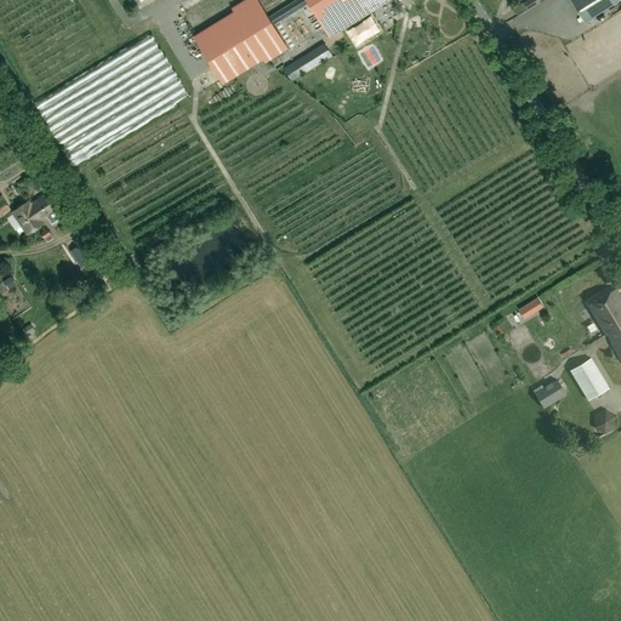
[(149,0),(132,0),(132,12),(151,12),(149,0)]
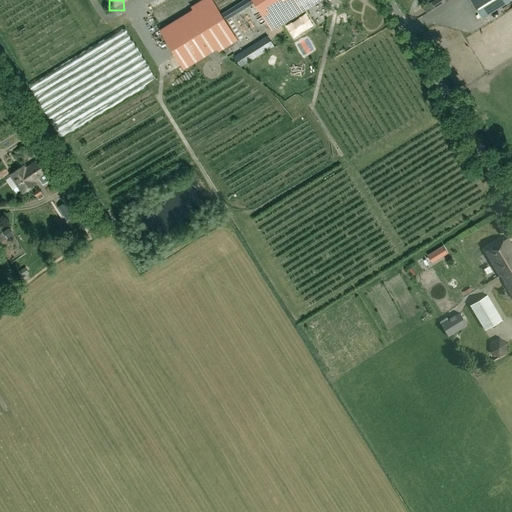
[(128,0),(129,0),(132,0),(135,5),(143,0),(146,0),(152,9),(167,0),(128,0)]
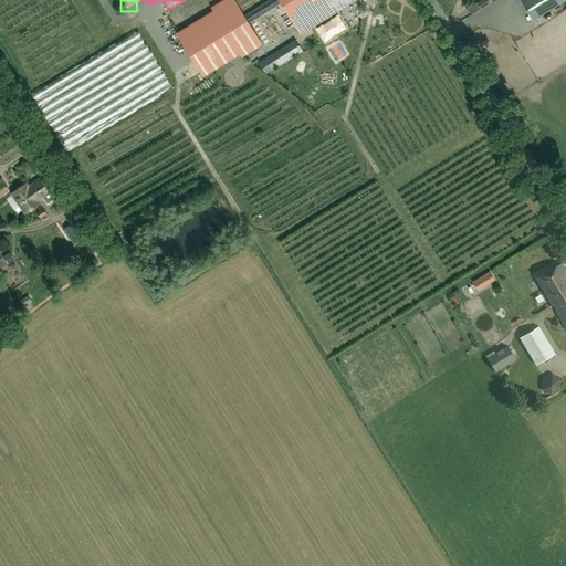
[(178,35),(202,75),(240,53),(241,55),(260,44),(232,0),(228,0),(213,9),(216,12),(178,35)]
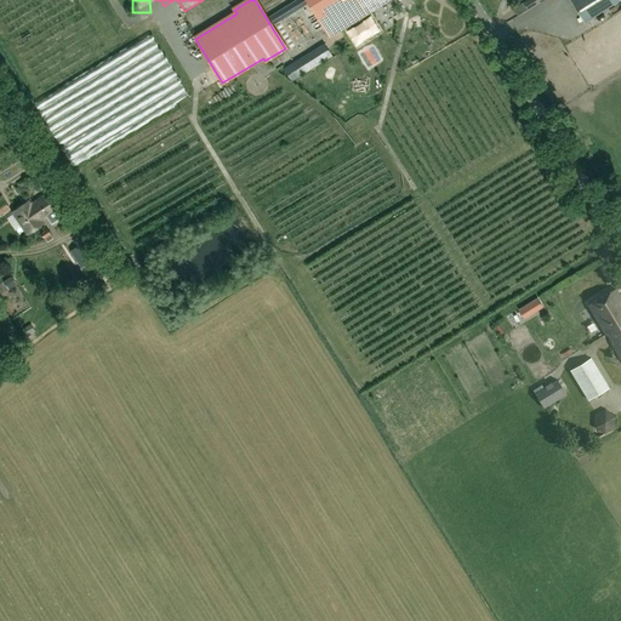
[(391,0),(307,0),(330,38),(391,0)]
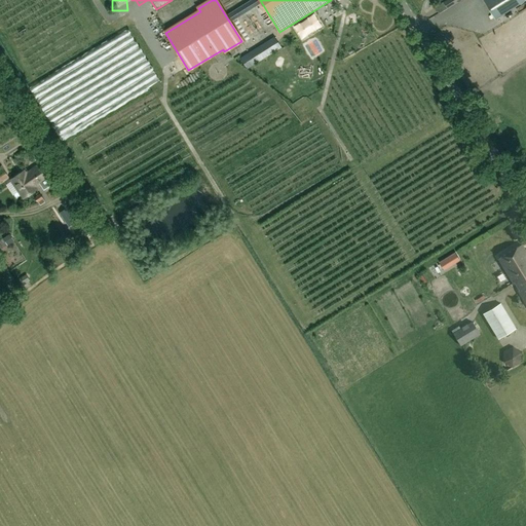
[(445,0),(435,7),(439,13),(456,2),(457,2),(460,0),(445,0)]
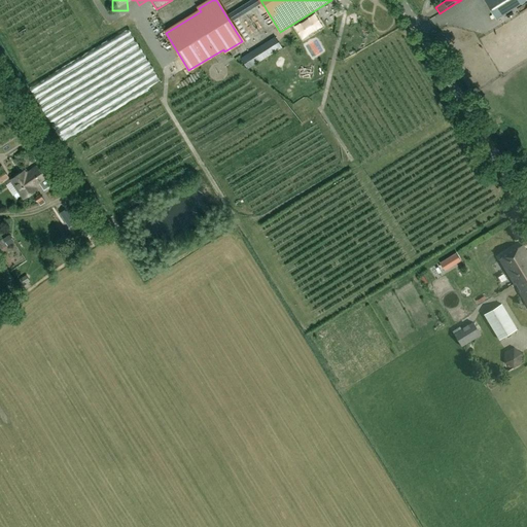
[(485,0),(484,0),(496,20),(526,0),(525,0),(487,0),(486,1),(485,0)]
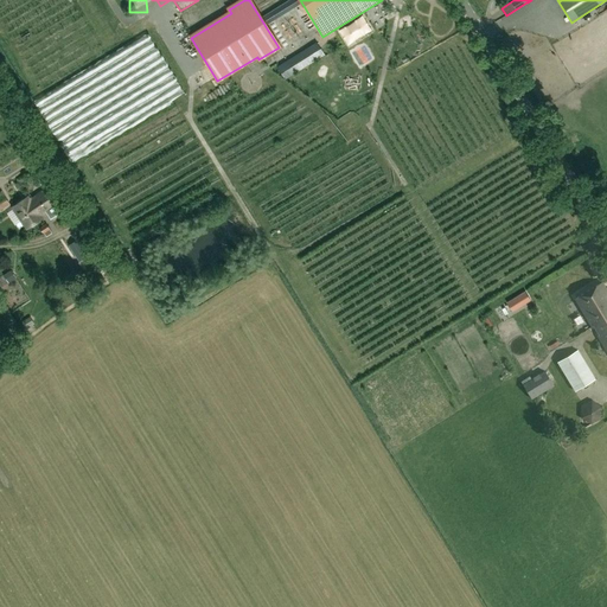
[(372,27),(387,19),(378,6),(364,14),(372,27)]
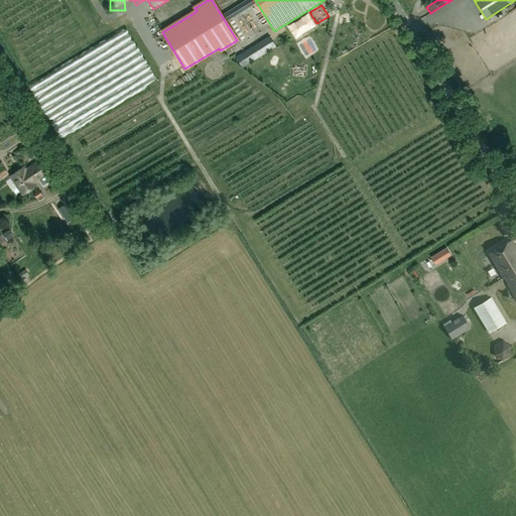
[(224,77),(218,58),(200,65),(207,83),(224,77)]
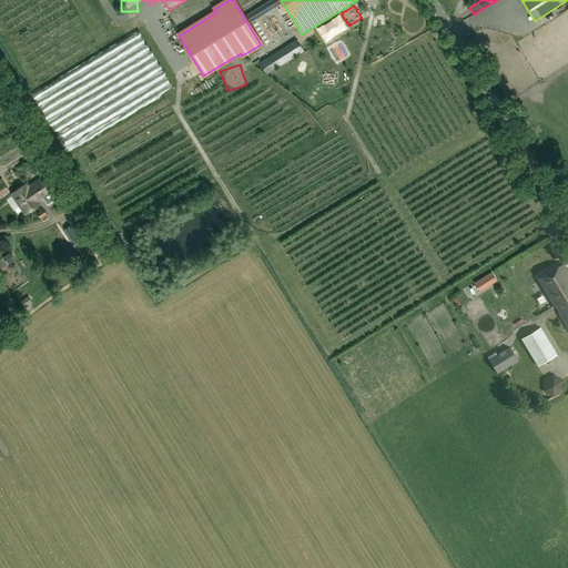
[(170,81),(162,84),(165,90),(172,87),(170,81)]
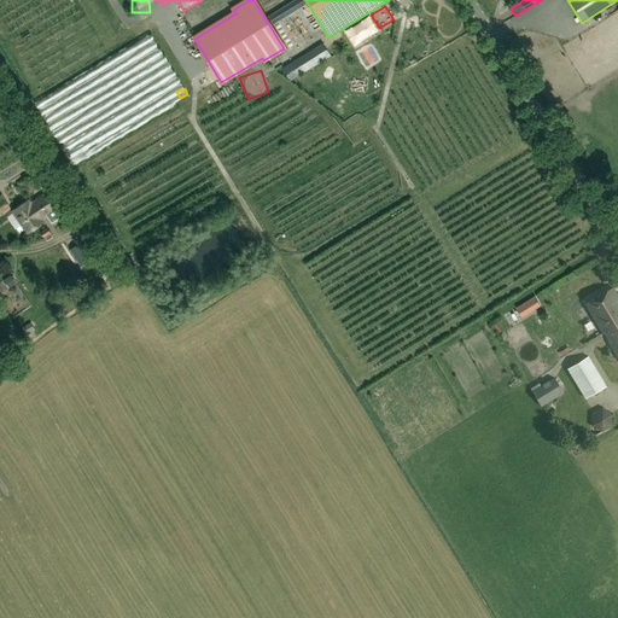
[(29,199),(11,211),(25,234),(45,222),(41,219),(46,215),(52,223),(62,216),(47,193),(31,203),(29,199)]
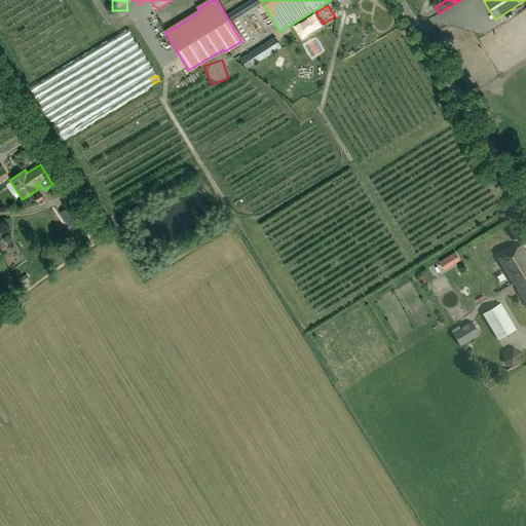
[(60,212),(65,220),(71,216),(66,208),(60,212)]
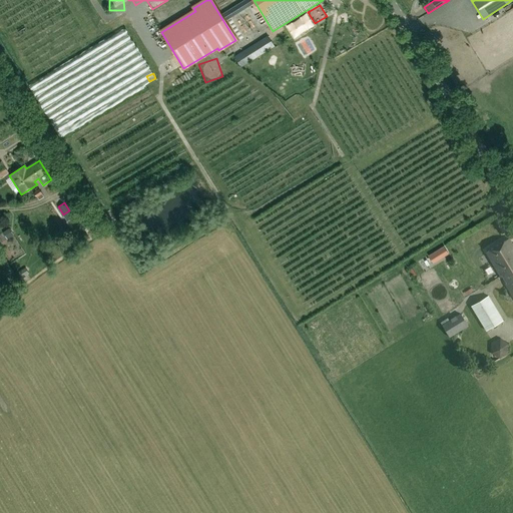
[(2,232),(7,239),(14,234),(9,227),(2,232)]
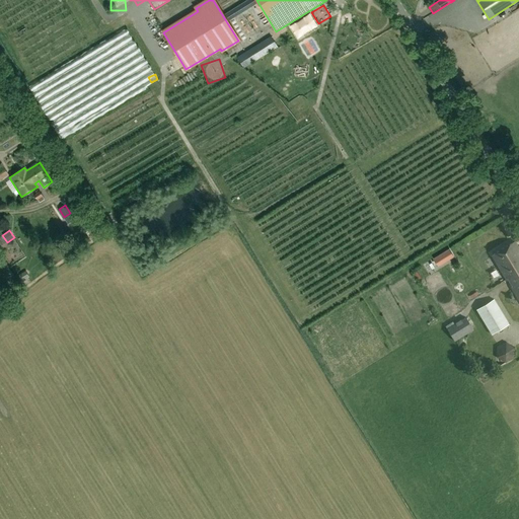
[(518,299),(518,247),(515,242),(515,241),(492,255),(493,255),(518,299)]
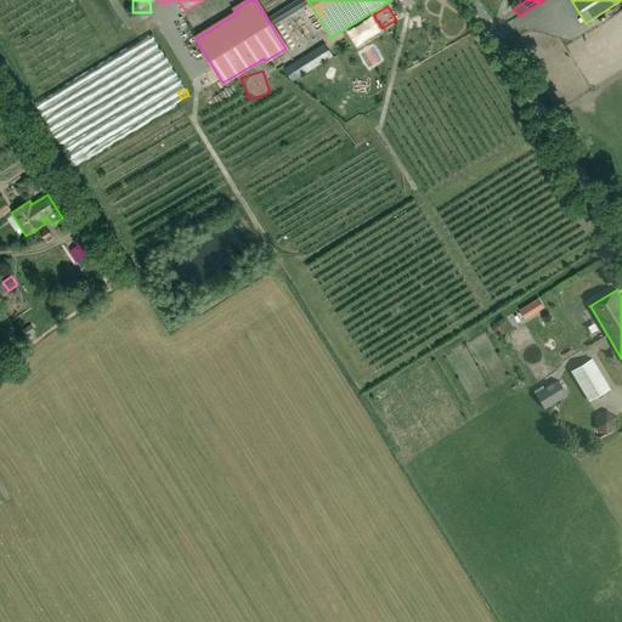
[(524,318),(542,307),(538,299),(519,311),(524,318)]
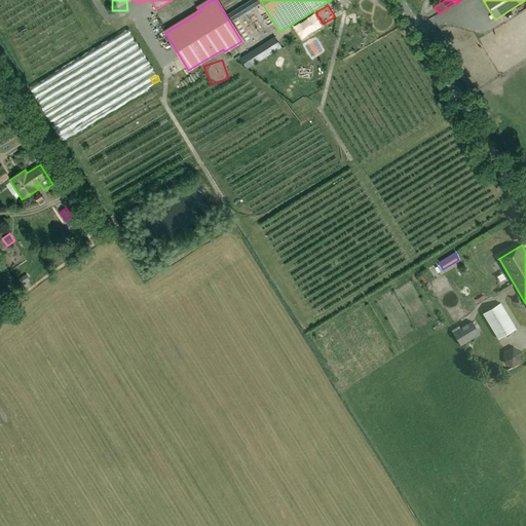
[(26,274),(19,279),(23,286),(30,280),(26,274)]
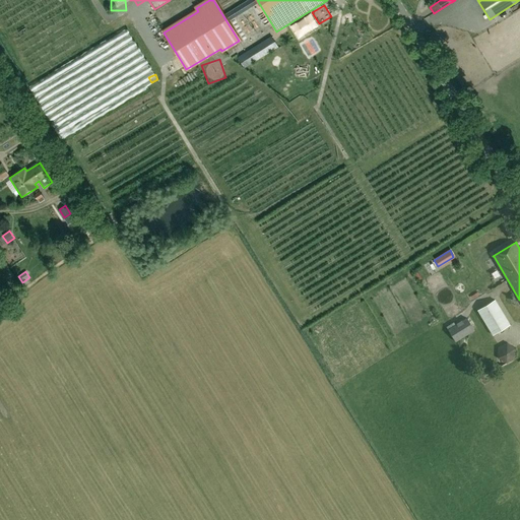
[(493,286),(497,293),(506,285),(502,280),(493,286)]
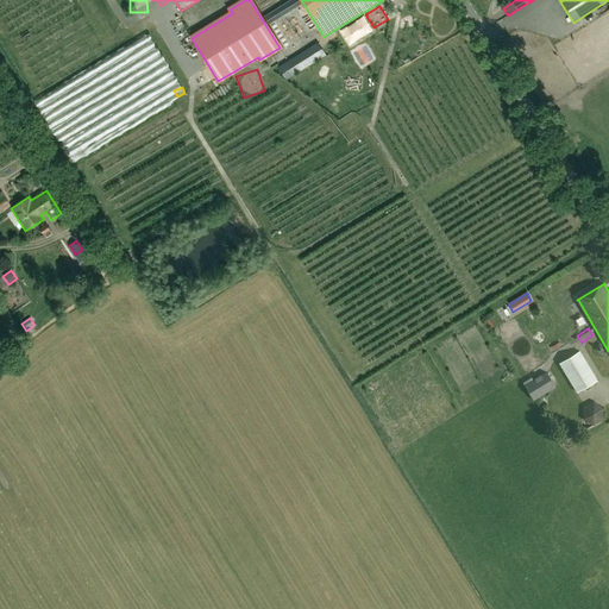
[(598,380),(581,351),(559,363),(577,393),(598,380)]
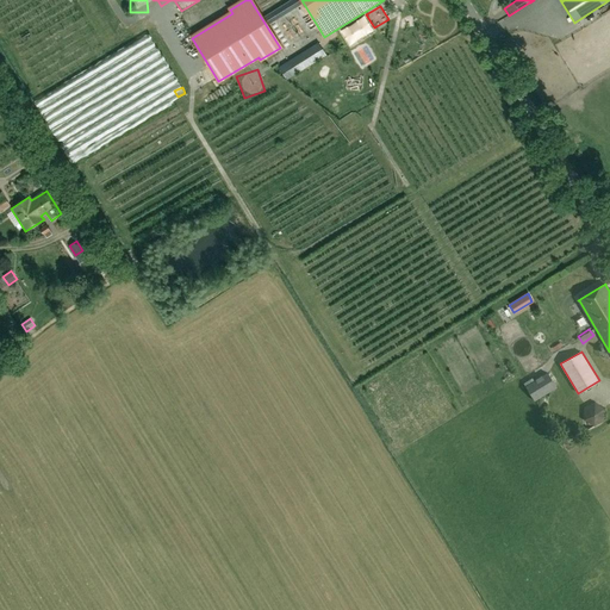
[(535,402),(558,387),(548,372),(534,380),(533,378),(524,384),(535,402)]
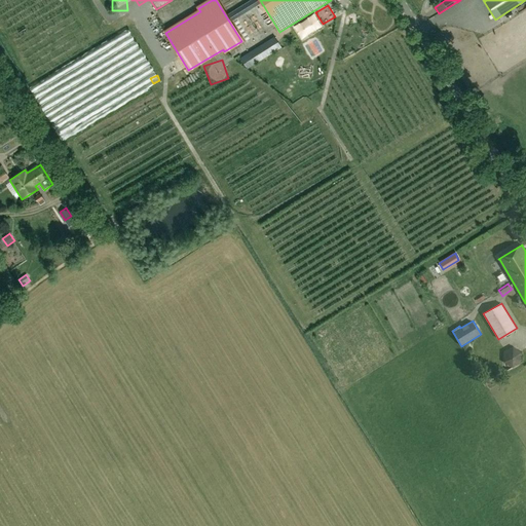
[(502,350),(501,364),(519,365),(520,347),(511,347),(511,350),(502,350)]
